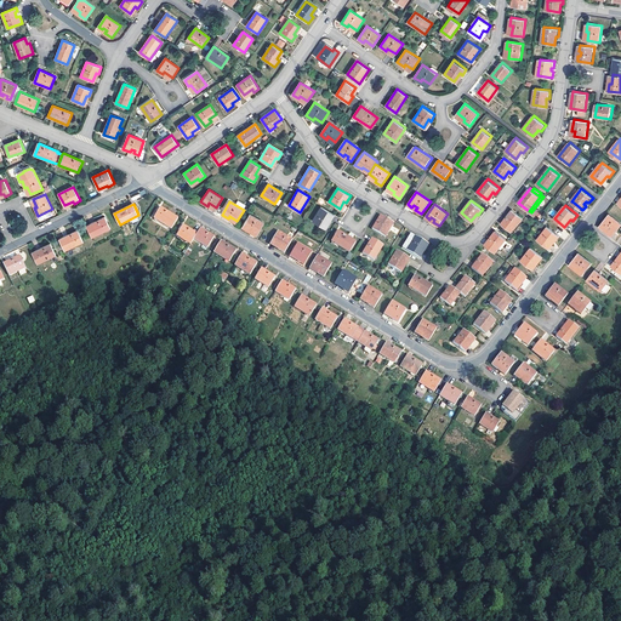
[(322,208),(313,221),(325,229),(330,222),(328,221),(332,214),(322,208)]
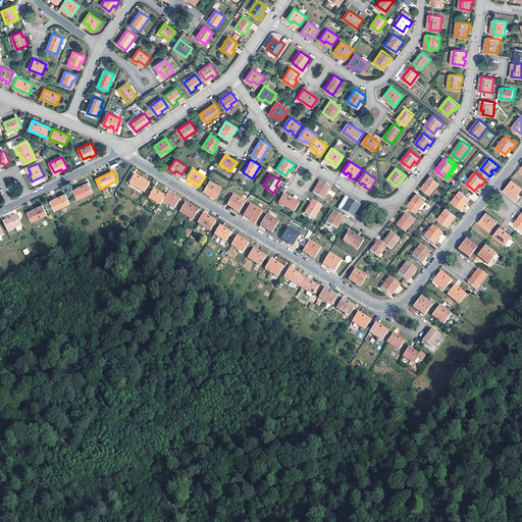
[(134,177),(129,185),(145,194),(150,184),(136,175),(134,177)]
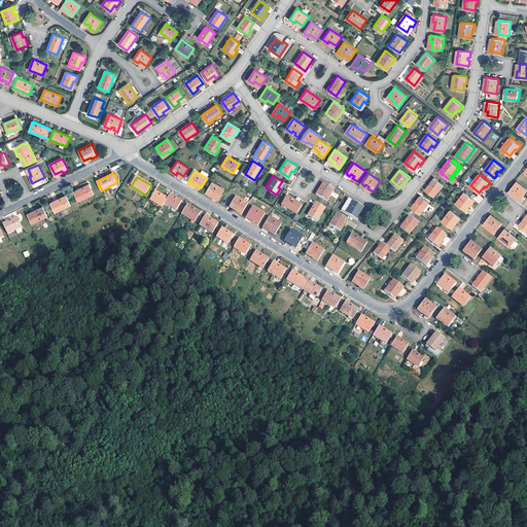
[(435,177),(426,189),(435,197),(445,184),(435,177)]
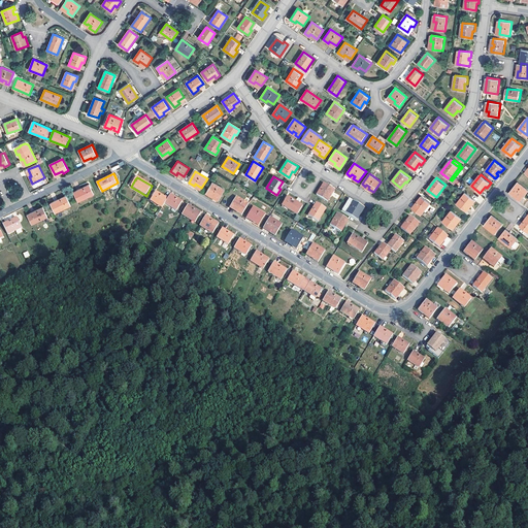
[(527,188),(519,182),(510,192),(516,196),(517,195),(518,194),(524,199),(527,192),(527,188)]
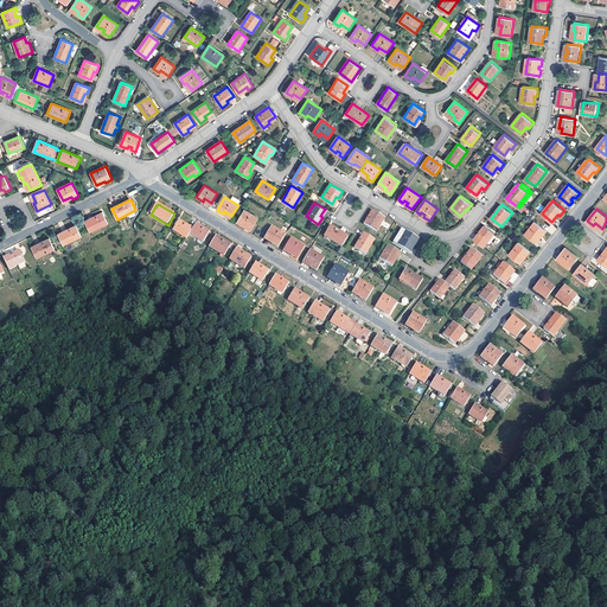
[(244,210),(237,222),(243,225),(243,224),(244,223),(251,228),(259,218),(244,210)]
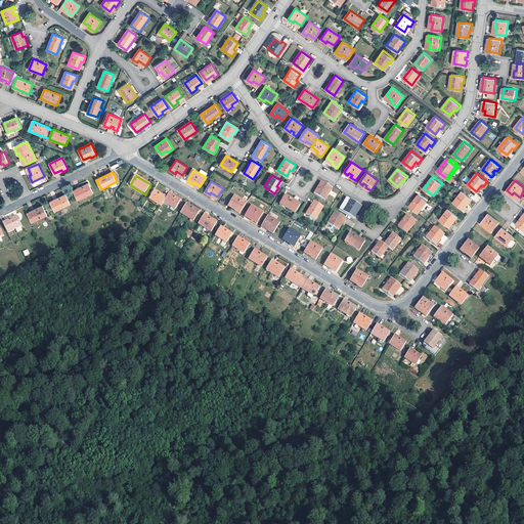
[(321,181),(314,193),(325,200),(329,194),(326,193),(331,186),(321,181)]
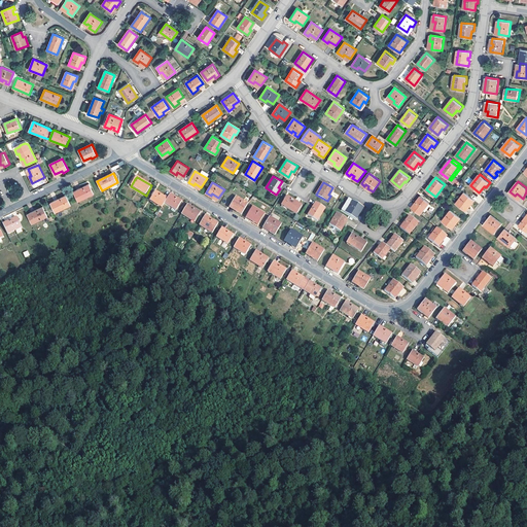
[(90,184),(74,191),(78,202),(95,194),(90,184)]
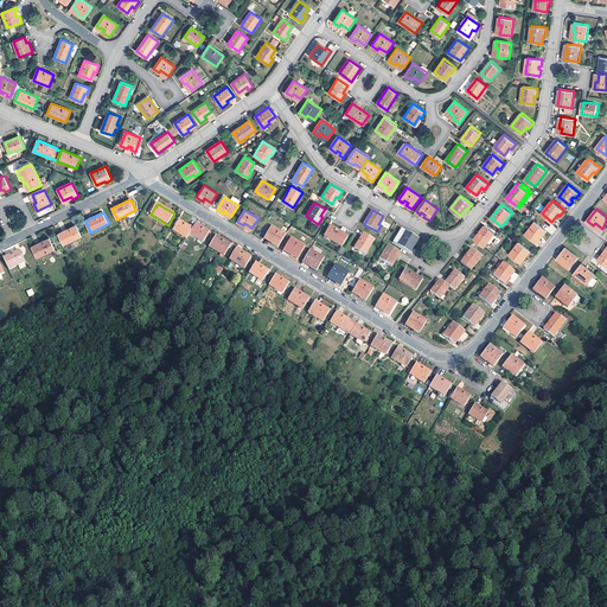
[(179,221),(173,231),(186,240),(190,234),(193,229),(179,221)]
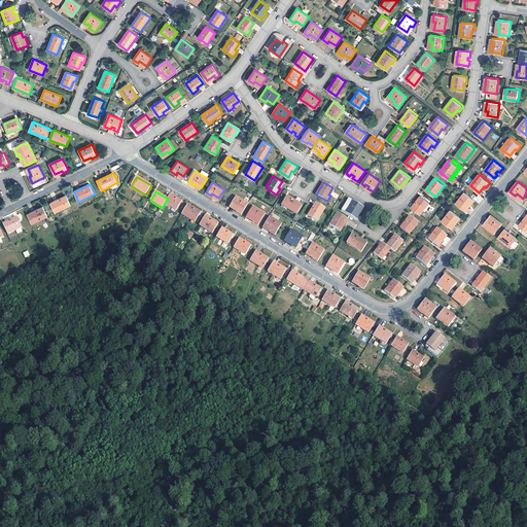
[(465,191),(457,203),(465,210),(469,204),(470,205),(471,205),(476,200),(465,191)]
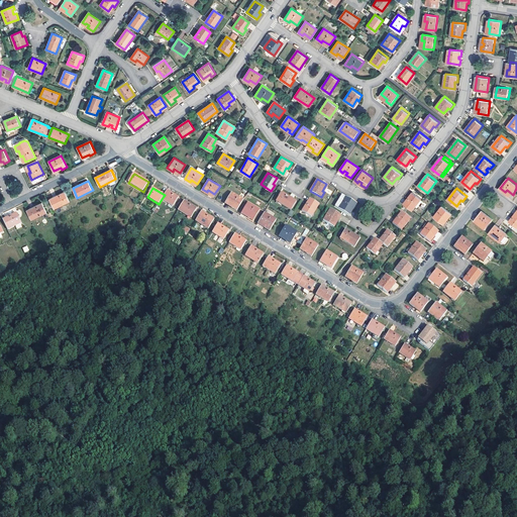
[(167,191),(165,195),(162,199),(174,206),(179,198),(167,191)]
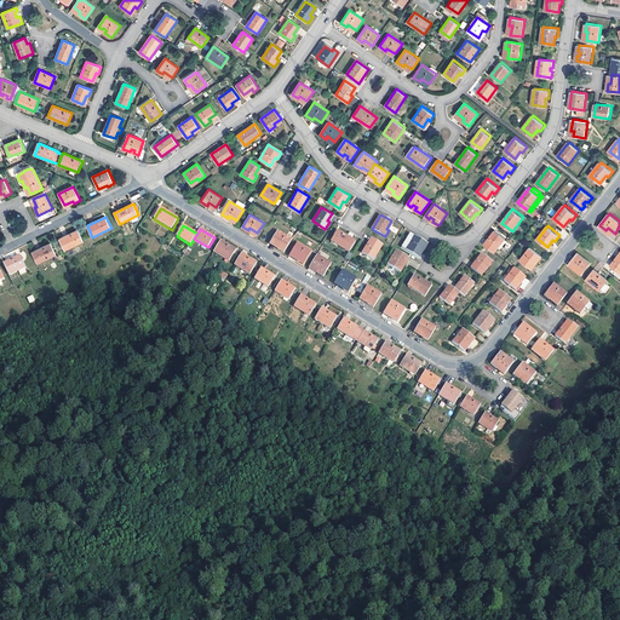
[(69,235),(59,240),(65,251),(84,241),(78,230),(69,235)]
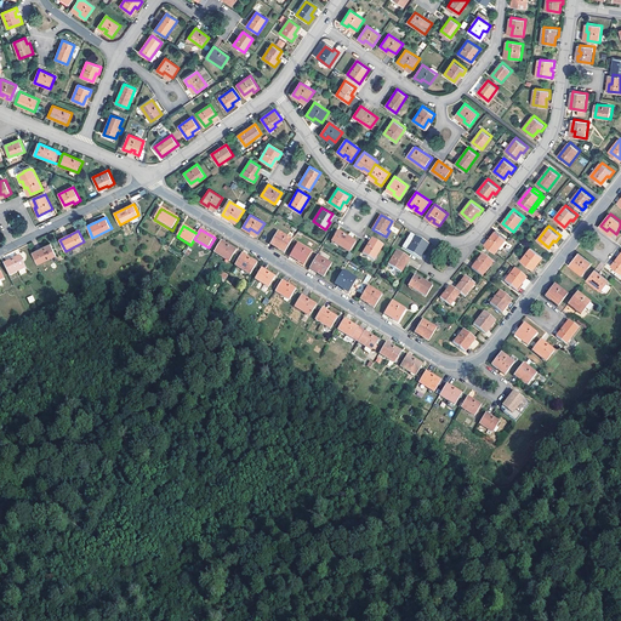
[(339,231),(332,241),(349,252),(357,241),(339,231)]
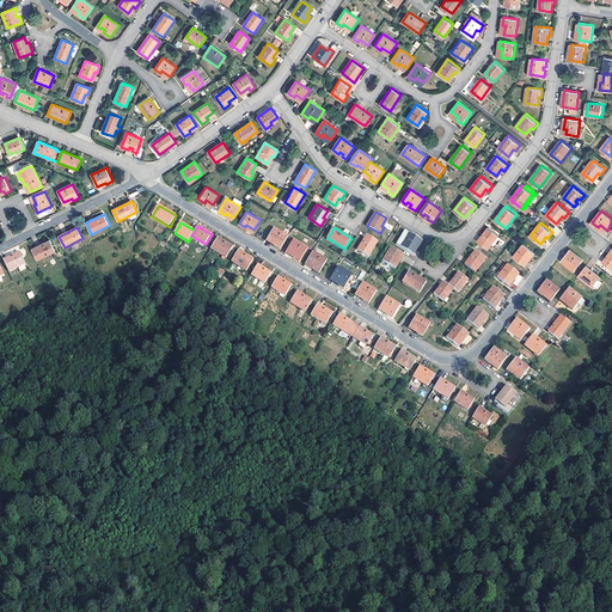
[(479,240),(478,242),(489,250),(500,236),(489,227),(479,240)]
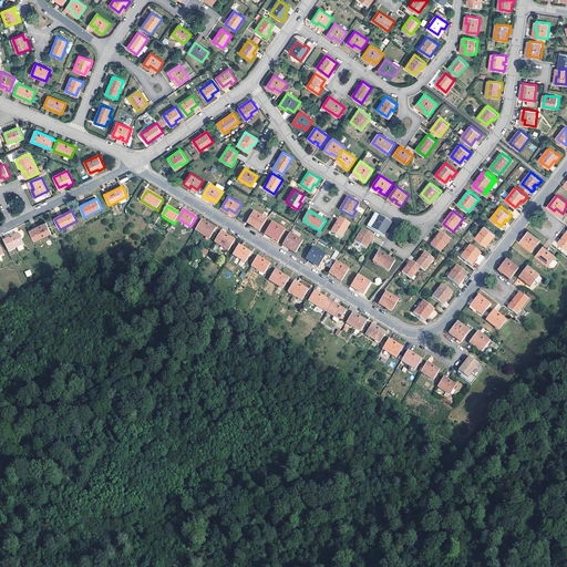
[(255,212),(248,220),(256,225),(255,226),(255,227),(260,232),(267,219),(255,212)]
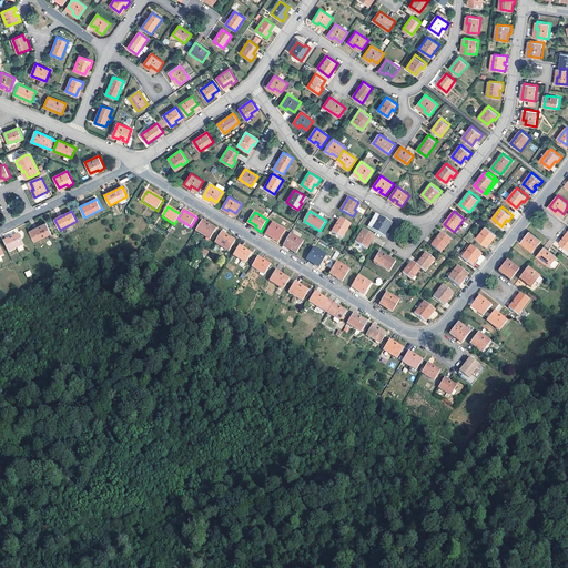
[(376,213),(368,226),(383,234),(384,233),(387,227),(389,229),(393,223),(376,213)]
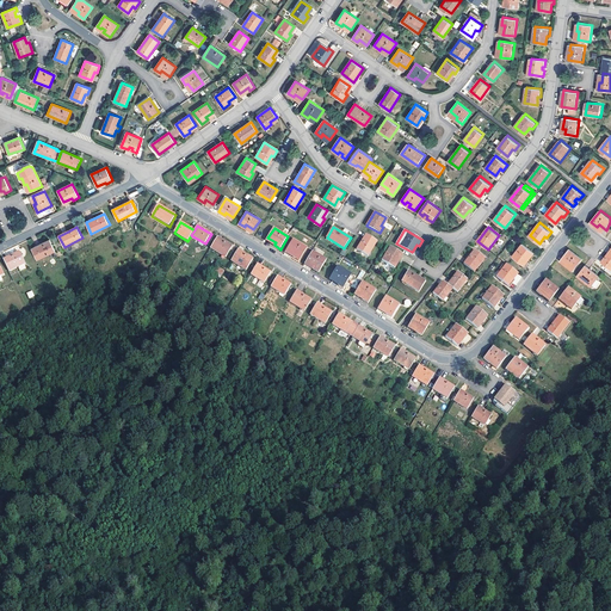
[(366,234),(357,250),(369,257),(378,241),(366,234)]
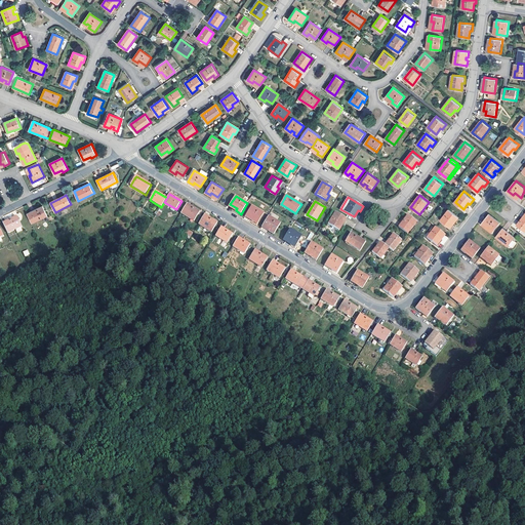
[(188,204),(182,213),(194,221),(200,212),(188,204)]
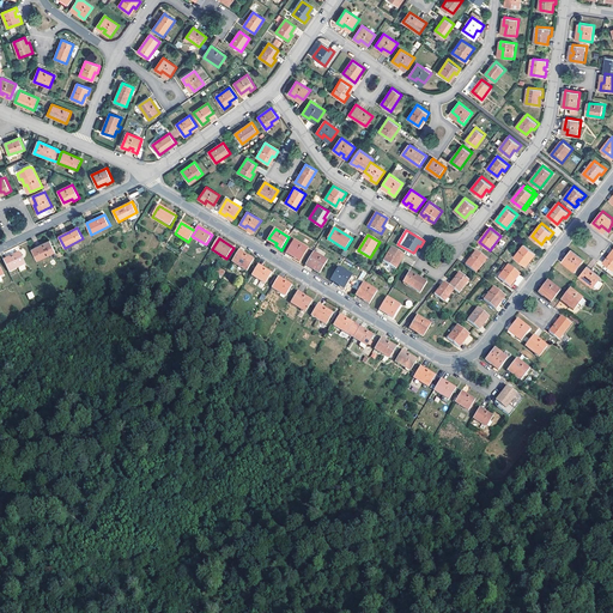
[(36,248),(32,249),(38,261),(56,252),(50,241),(36,248)]
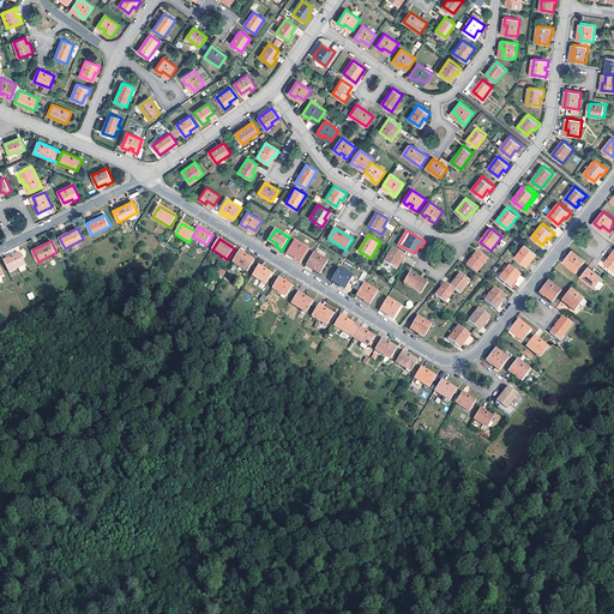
[(295,241),(288,252),(296,256),(295,257),(295,258),(301,262),(308,250),(295,241)]
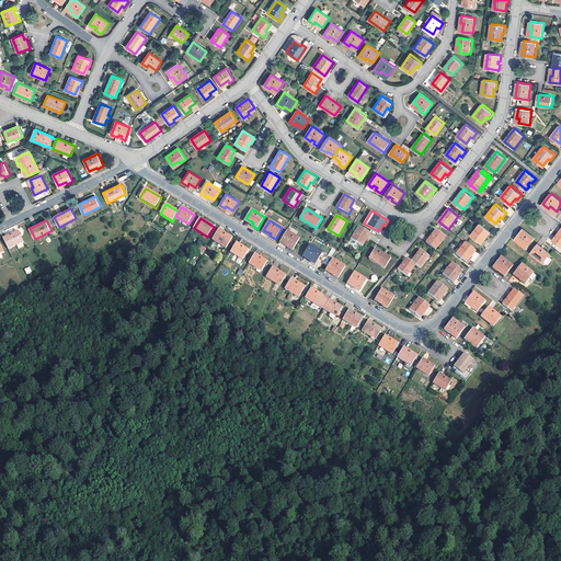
[(481,224),(471,236),(480,242),(485,236),(487,237),(488,237),(492,231),(481,224)]
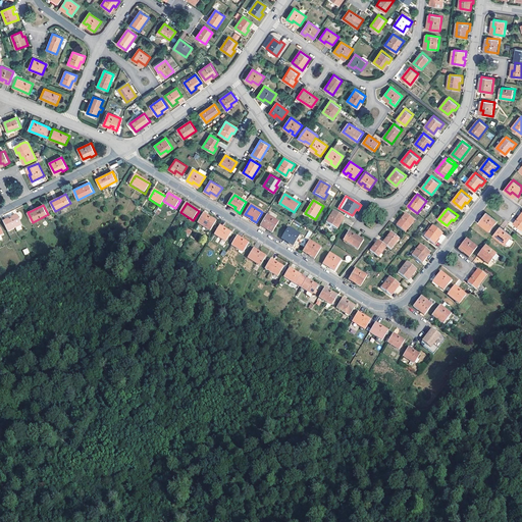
[(333,210),(326,222),(337,228),(341,223),(338,222),(343,216),(333,210)]
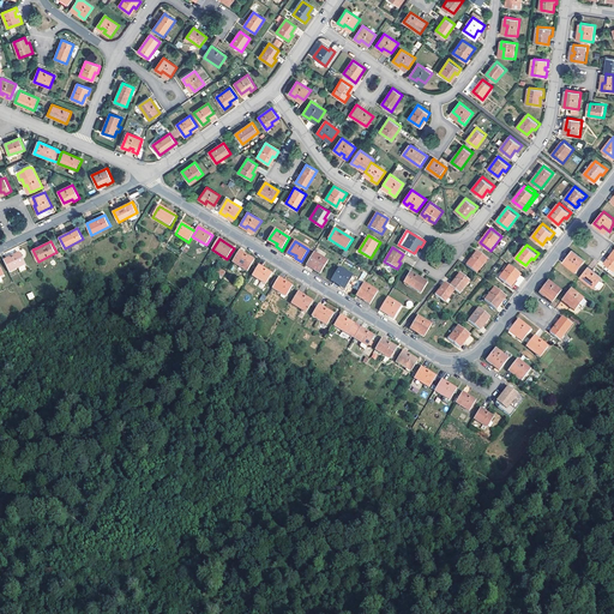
[(573,250),(564,262),(577,272),(587,260),(573,250)]
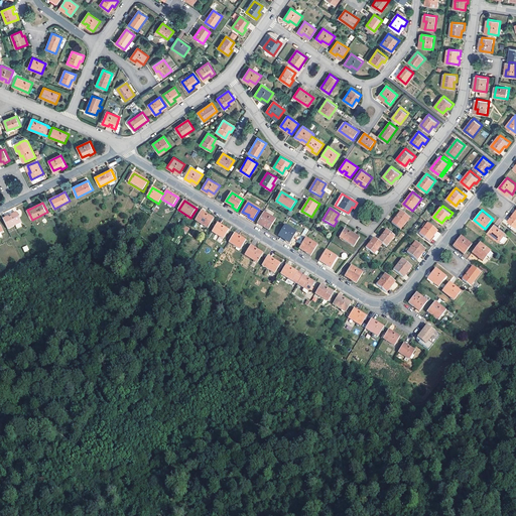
[(402,211),(392,223),(401,230),(410,218),(402,211)]
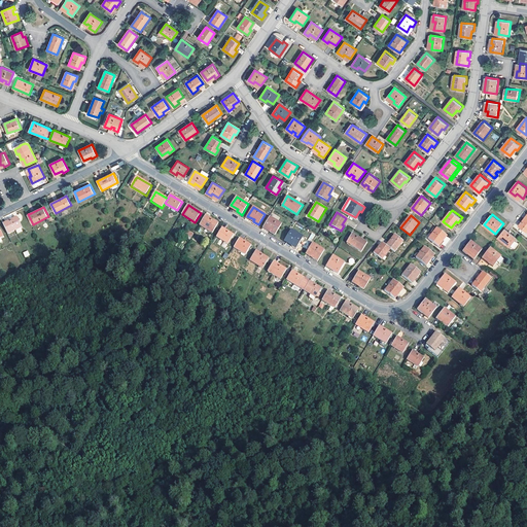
[(206,216),(200,225),(213,234),(217,226),(219,223),(206,216)]
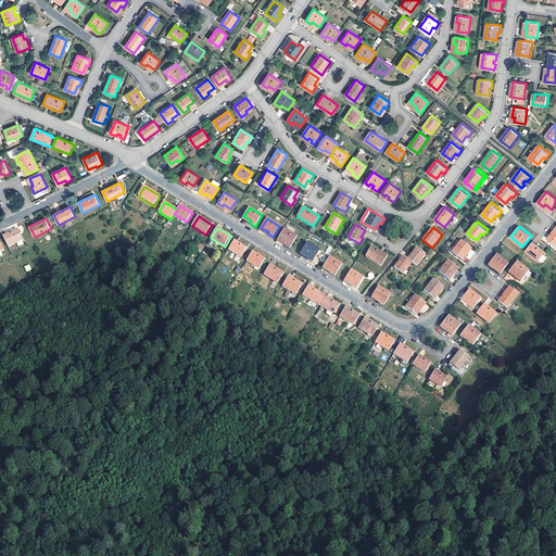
[(285,228),(277,240),(281,242),(282,240),(286,242),(286,243),(285,244),(290,248),(298,237),(285,228)]
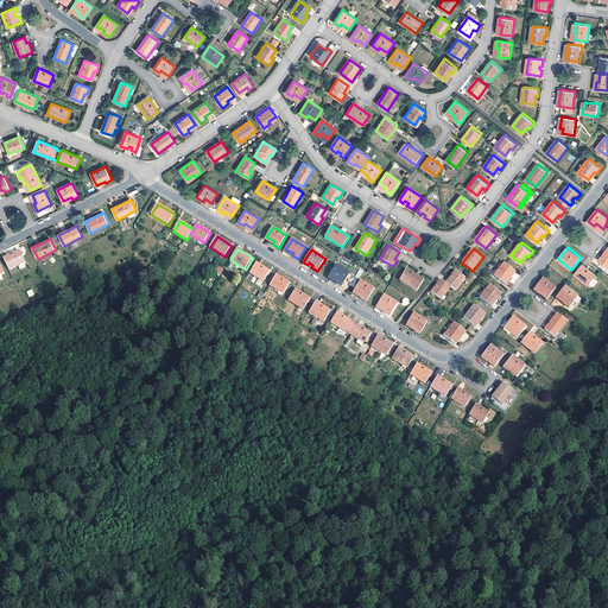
[(20,251),(5,259),(11,271),(26,263),(20,251)]
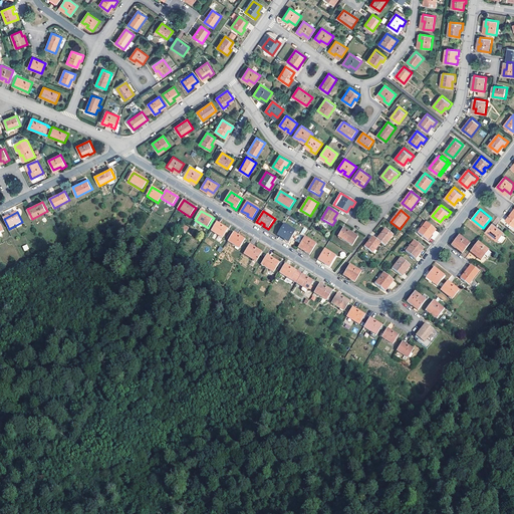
[(217,222),(211,231),(223,238),(228,229),(217,222)]
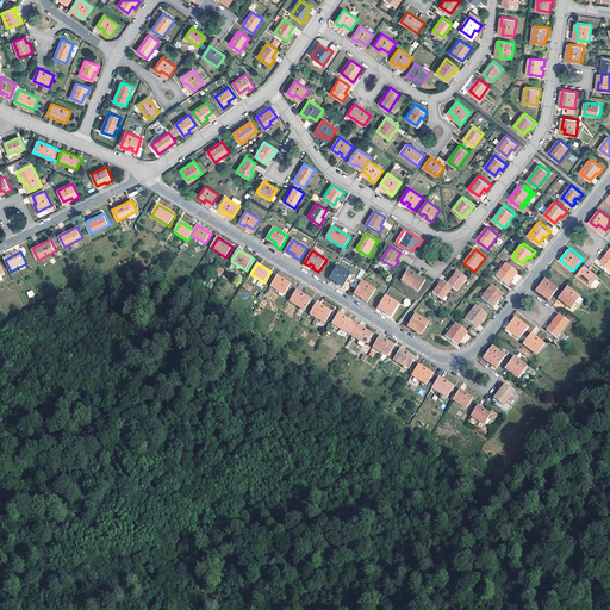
[(506,263),(497,277),(506,284),(511,277),(512,278),(514,279),(518,273),(506,263)]
